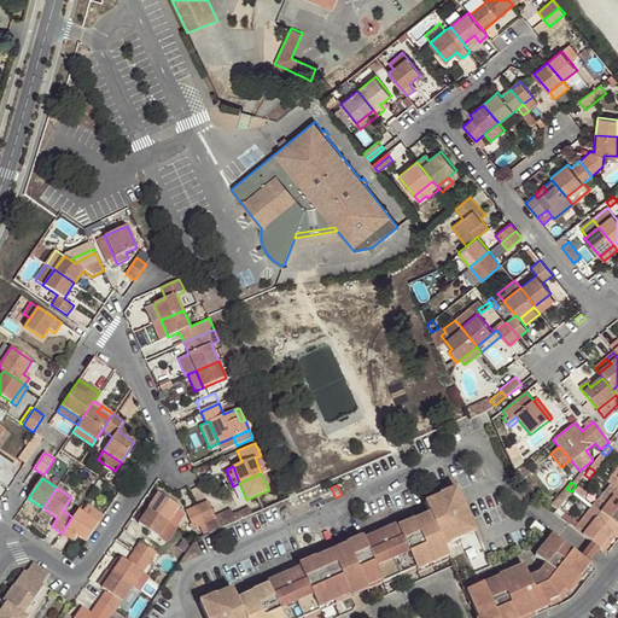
[(423,502),(429,514),(443,546),(476,531),(455,488),(439,494),(436,488),(429,491),(431,499),(423,502)]
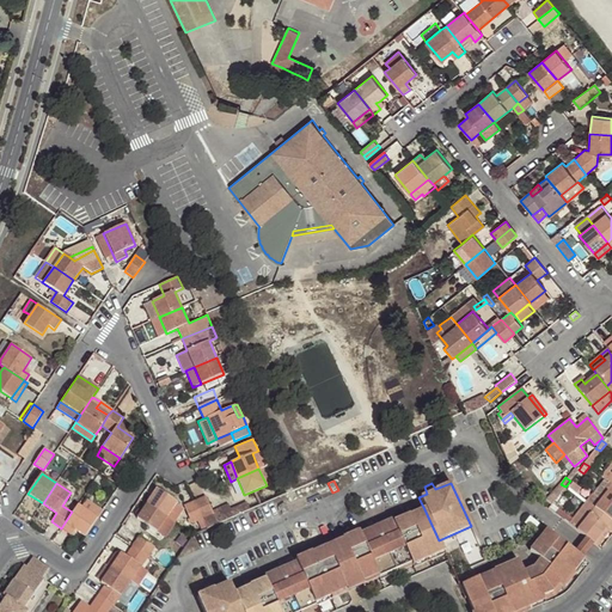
[(593,494),(587,501),(594,507),(611,520),(611,484),(600,499),(593,494)]
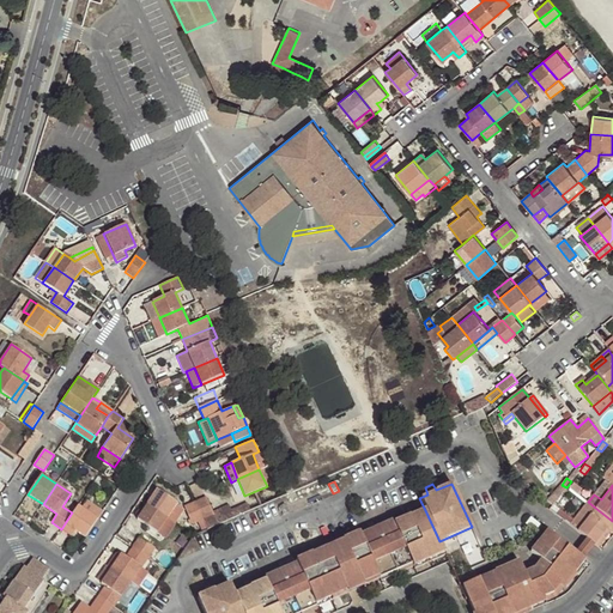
[(157,489),(146,504),(168,519),(174,523),(182,510),(181,505),(180,505),(177,504),(178,502),(157,489)]
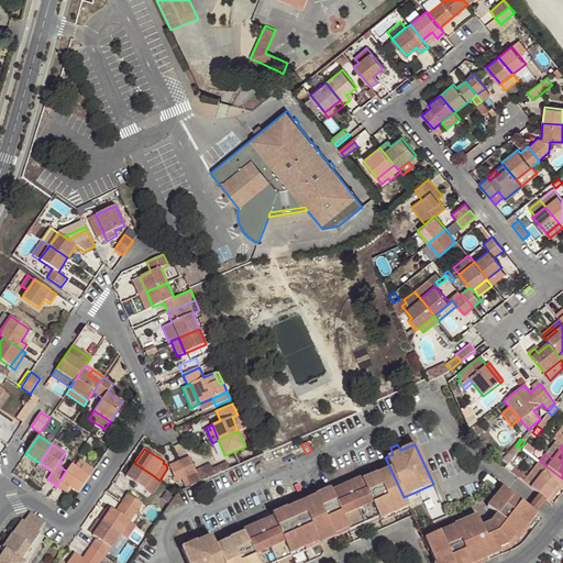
[(189,455),(178,461),(186,477),(197,472),(189,455)]
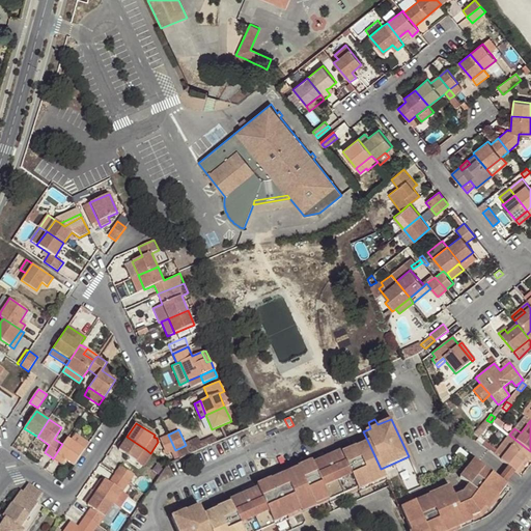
[(84,449),(88,443),(75,432),(71,440),(84,449)]
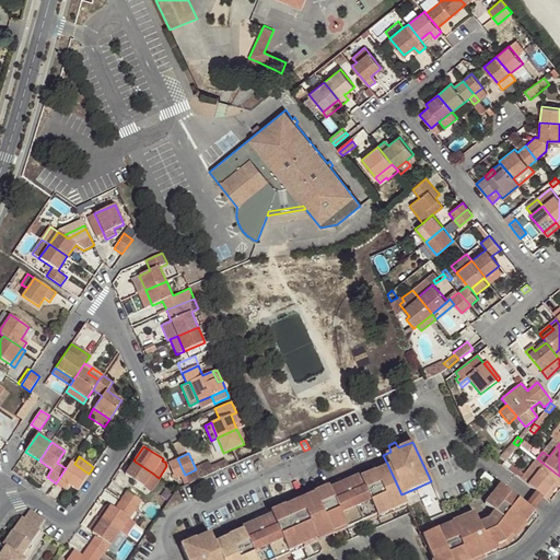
[(185,475),(177,458),(168,463),(175,479),(185,475)]
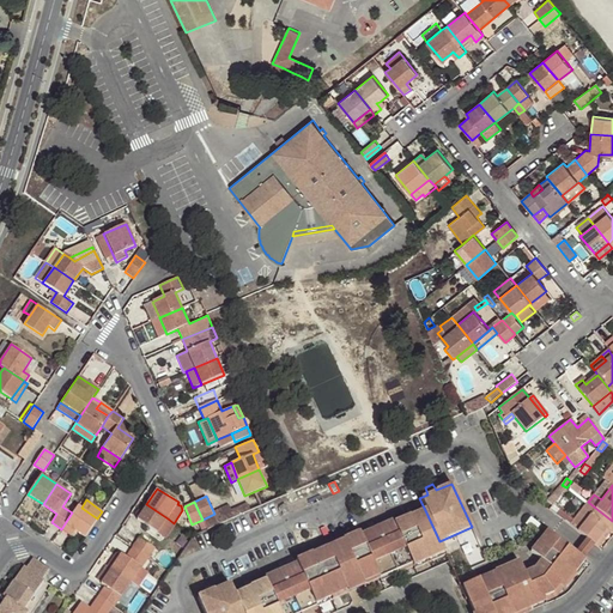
[(595,508),(588,502),(575,520),(582,525),(595,508)]
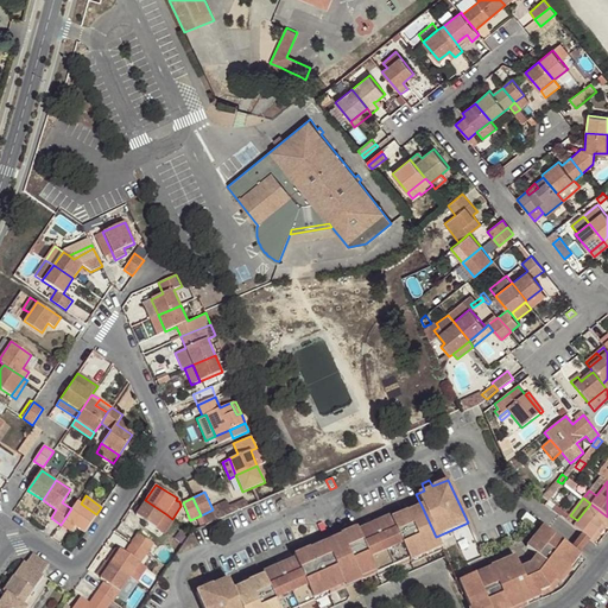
[(166,514),(145,500),(135,515),(157,529),(166,514)]
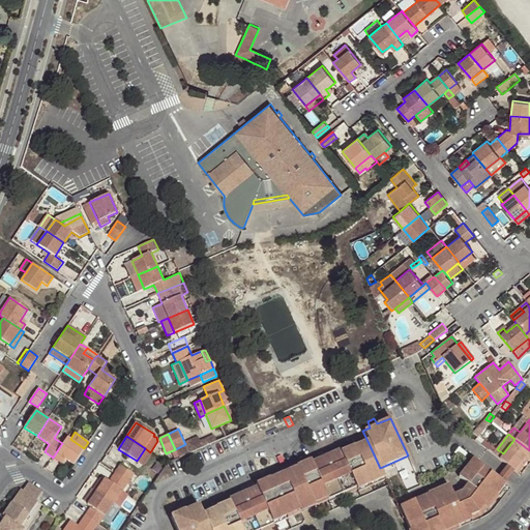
[(246,436),(241,438),(245,445),(249,443),(246,436)]
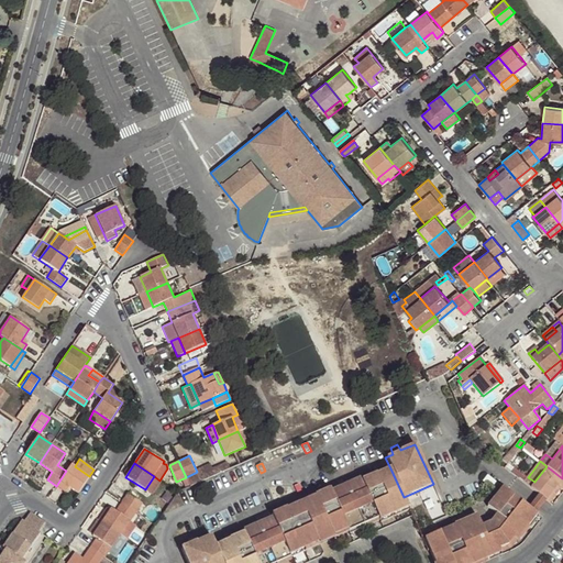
[(66,471),(56,486),(63,490),(66,485),(69,487),(78,493),(89,476),(75,466),(72,464),(66,471)]
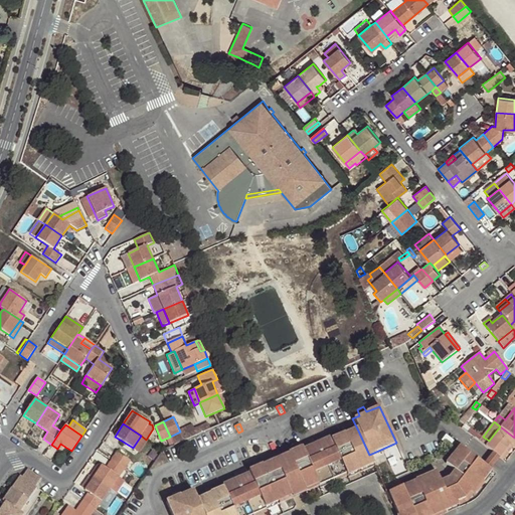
[(336,437),(328,441),(344,477),(345,480),(374,466),(369,455),(357,428),(344,434),(341,426),(334,430),(336,437)]
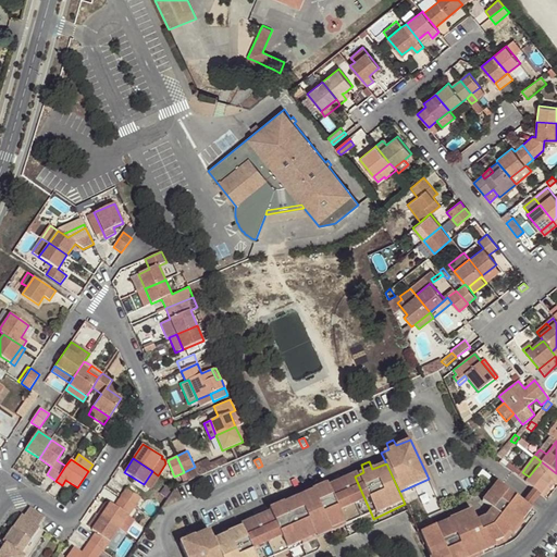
[(529,477),(524,482),(532,487),(541,494),(546,487),(552,480),(556,483),(556,473),(541,461),(529,477)]
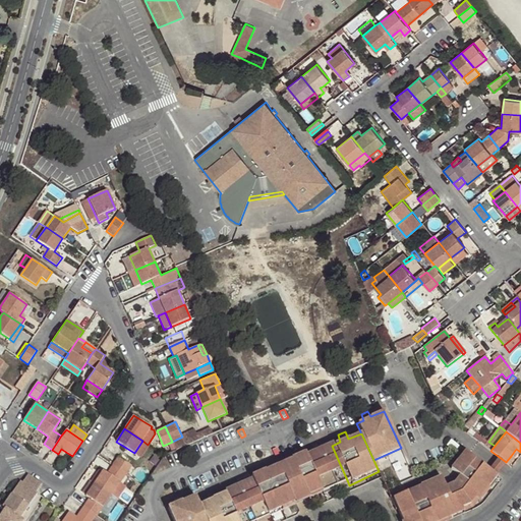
[(319,449),(305,455),(322,491),(323,494),(348,482),(332,446),(330,444),(327,446),(324,439),(315,442),(319,449)]
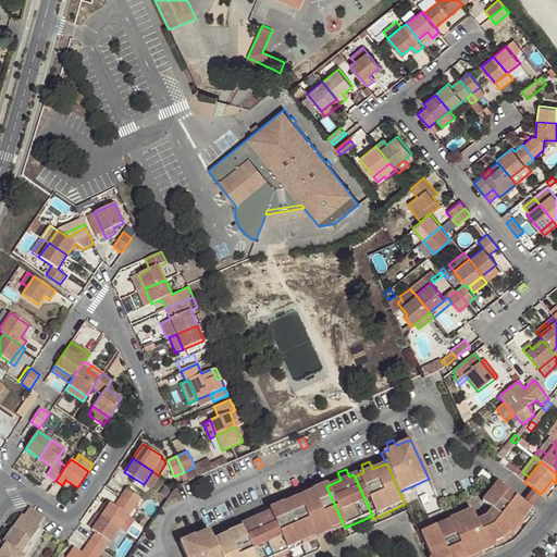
[(150,490),(159,475),(158,475),(152,471),(144,484),(150,490)]
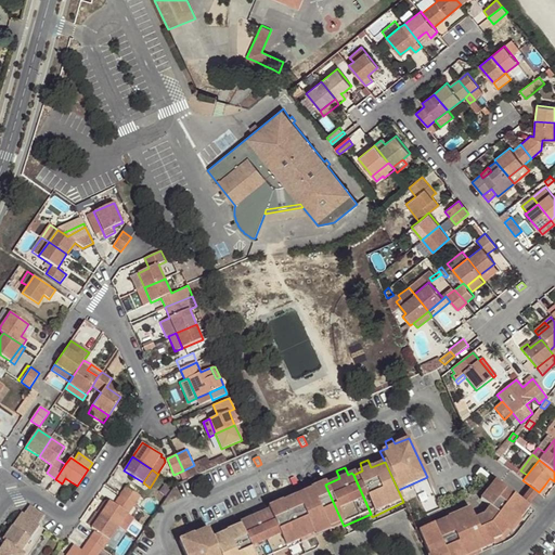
[(490,507),(483,516),(505,541),(511,533),(512,533),(532,510),(528,506),(519,500),(495,480),(480,500),(490,507)]
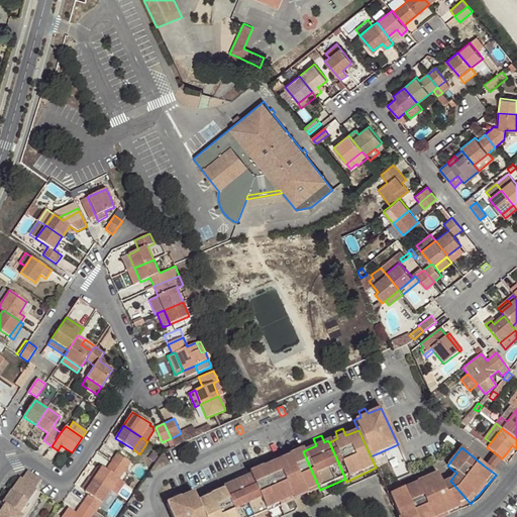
[(289,455),(272,462),(289,501),(319,488),(302,448),(288,454),(289,455)]
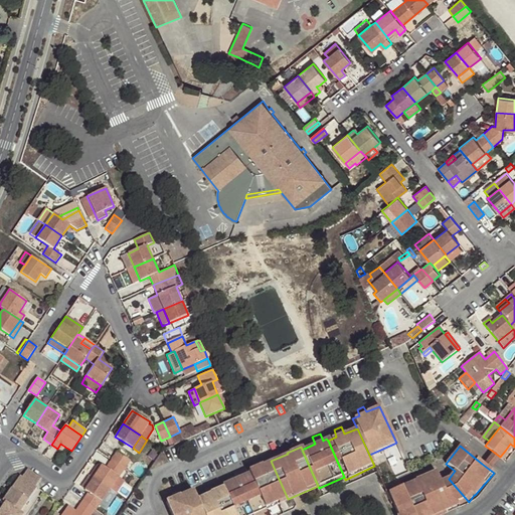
[(117,451),(112,460),(125,469),(131,461),(117,451)]
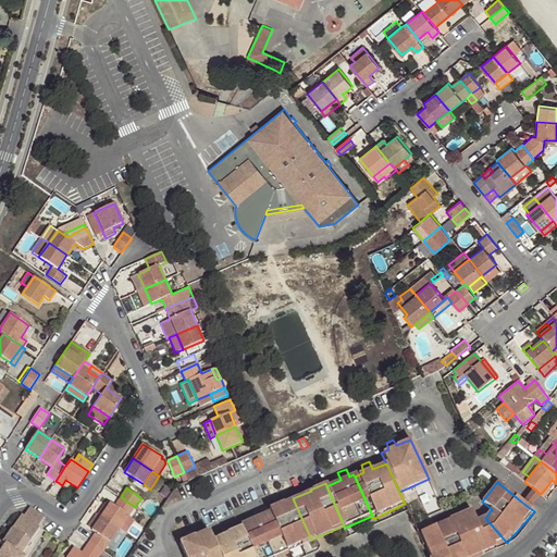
[(541,494),(532,487),(521,502),(530,508),(541,494)]
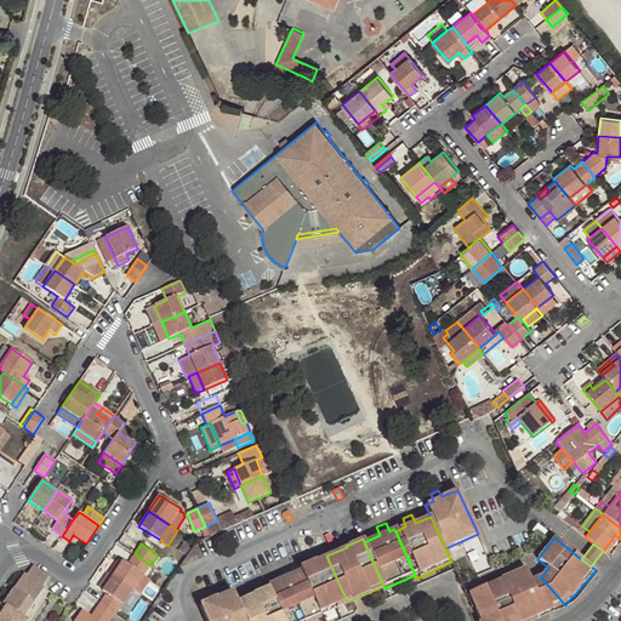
[(298,568),(300,570),(320,615),(347,602),(326,556),(315,560),(312,553),(303,557),(307,564),(298,568)]
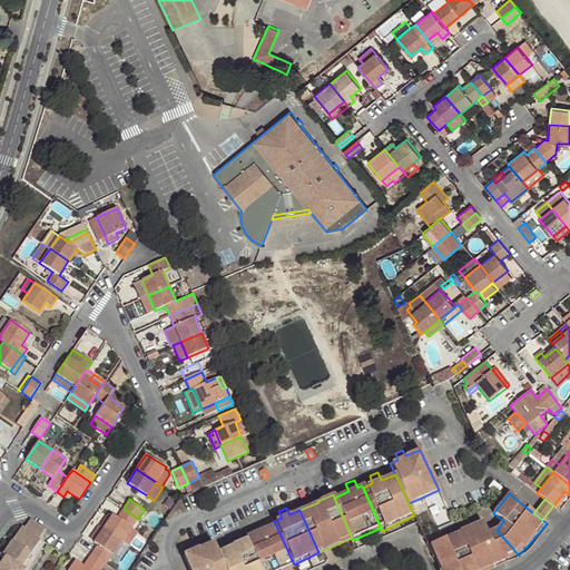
[(138,519),(124,509),(117,518),(112,514),(111,517),(102,529),(121,542),(138,519)]
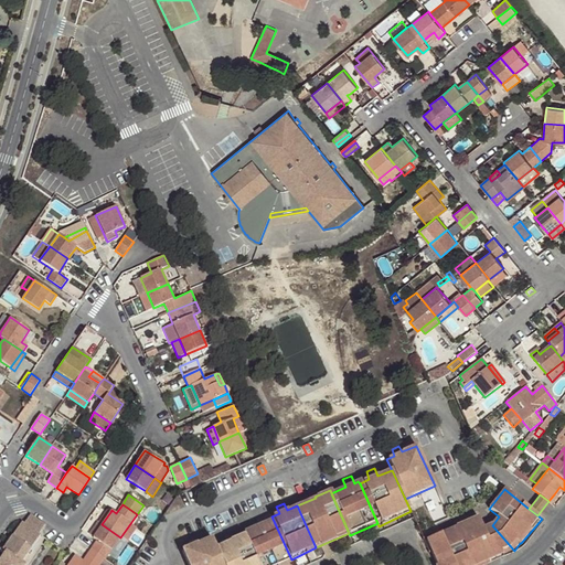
[(98,522),(102,524),(110,512),(107,510),(98,522)]
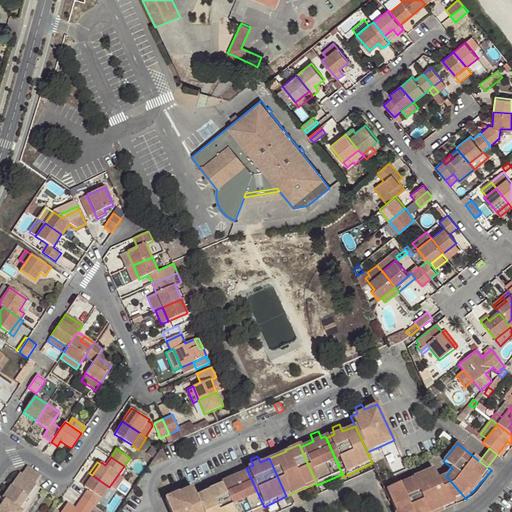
[(6,502),(0,510),(0,511),(22,511),(20,510),(37,486),(34,484),(41,474),(27,465),(3,500),(6,502)]
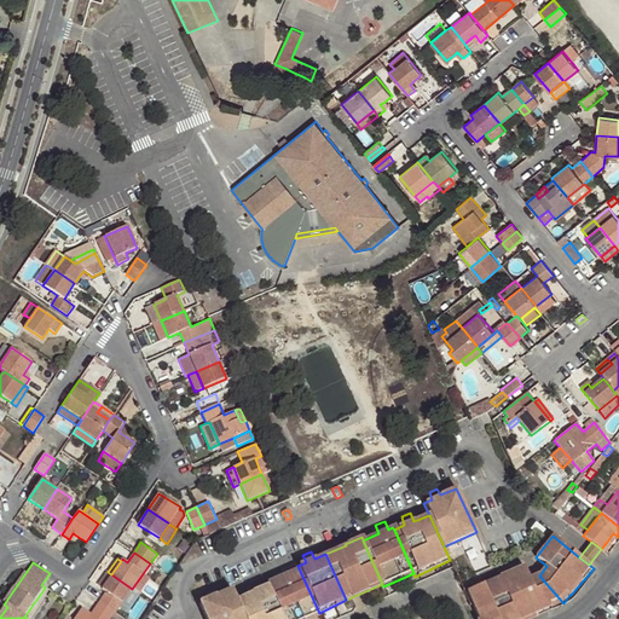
[(479,618),(530,618),(553,609),(553,607),(563,603),(539,576),(531,579),(525,566),(491,582),(489,574),(480,578),(484,584),(467,591),(479,618)]
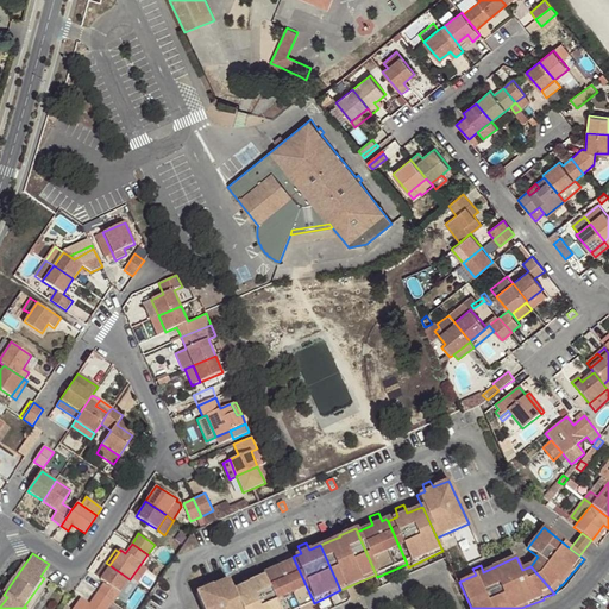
[(262,573),(263,576),(277,608),(306,608),(314,606),(294,559),(278,566),(275,559),(267,563),(270,570),(262,573)]
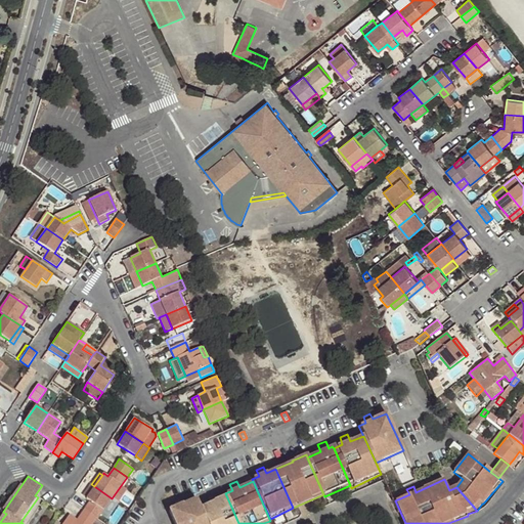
[(97,519),(112,498),(94,486),(86,498),(89,500),(84,510),(95,518),(97,519)]
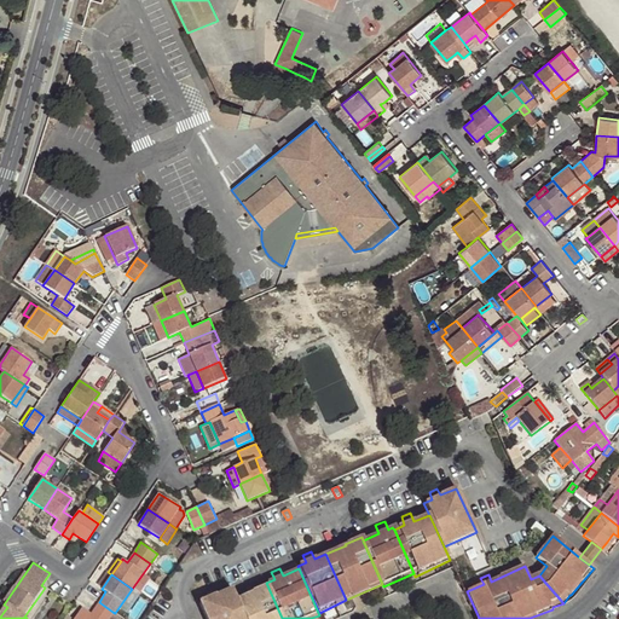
[(252,594),(237,601),(244,618),(282,618),(267,585),(260,589),(256,582),(248,585),(252,594)]
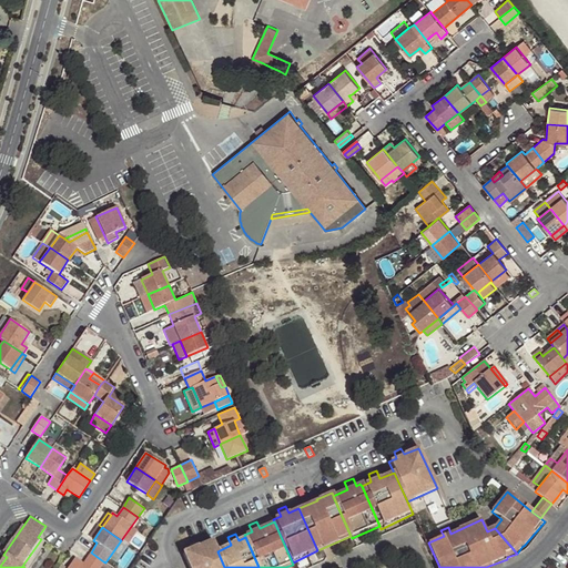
[(198,547),(183,554),(189,567),(224,567),(212,540),(205,544),(202,537),(194,540),(198,547)]
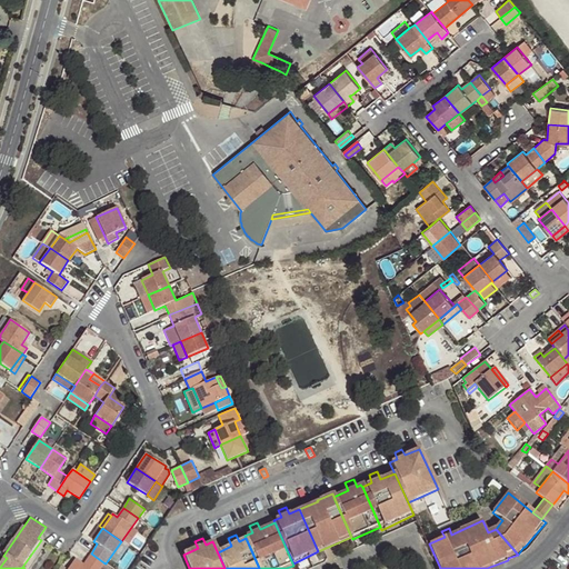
[(75,558),(67,568),(99,568),(103,562),(91,553),(83,565),(75,558)]
